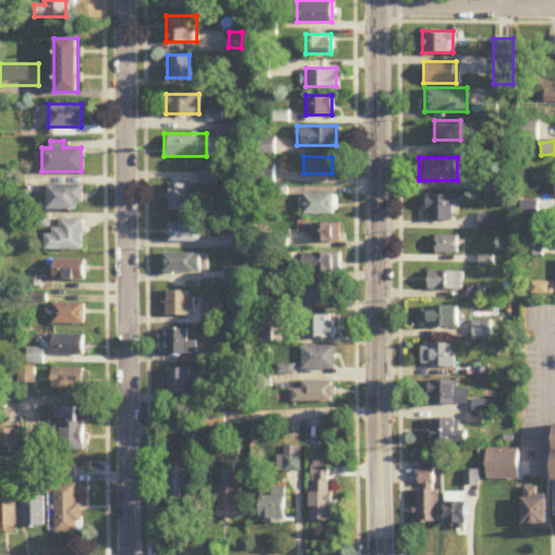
[(45,209),(81,209),(81,183),(45,183),(45,209)]
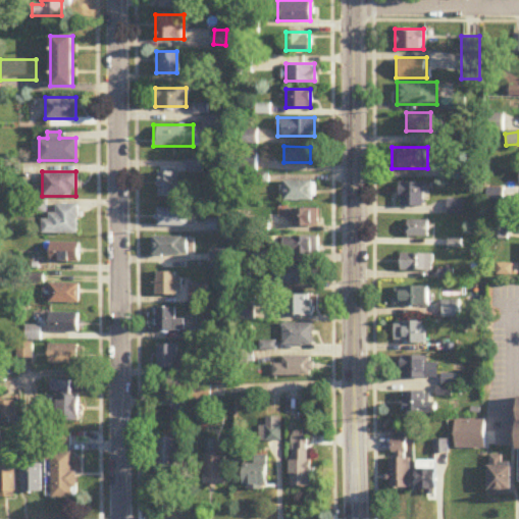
[(156,196),(175,196),(175,171),(156,171),(156,196)]
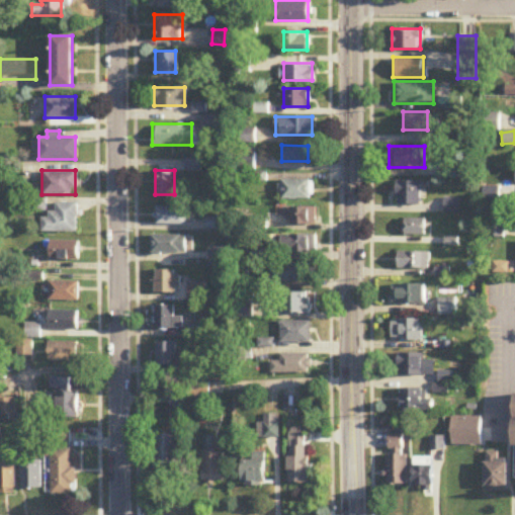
[(278,178),(278,197),(309,197),(309,178),(278,178)]
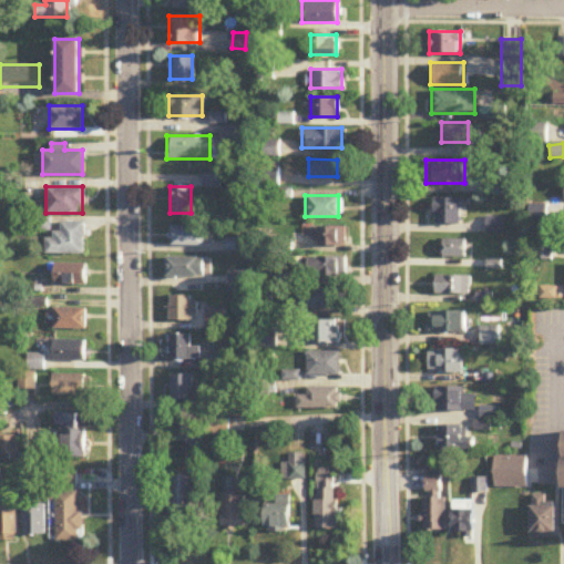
[(431,222),(461,222),(461,197),(431,197),(431,222)]
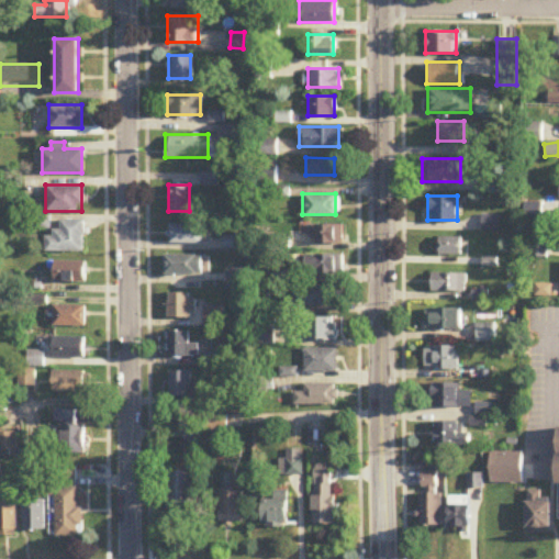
[(538,216),(538,202),(524,202),(524,216),(538,216)]
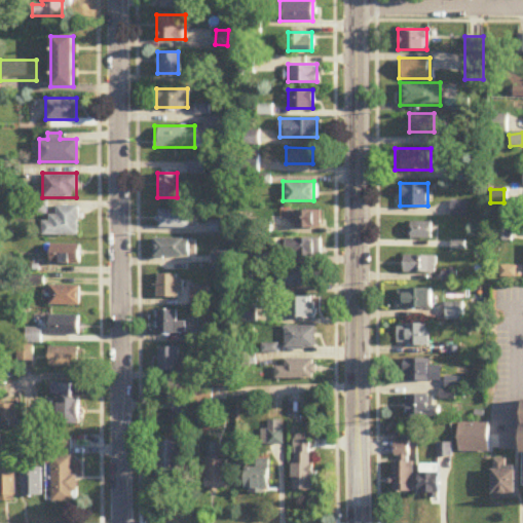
[(55,216),(42,216),(42,233),(76,233),(76,204),(55,204),(55,216)]
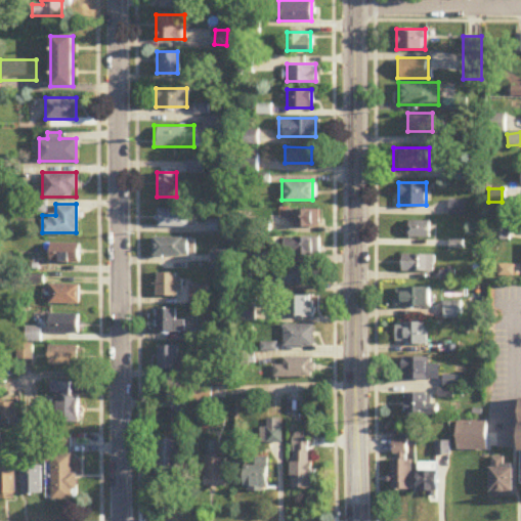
[(157,208),(157,226),(187,226),(187,208),(157,208)]
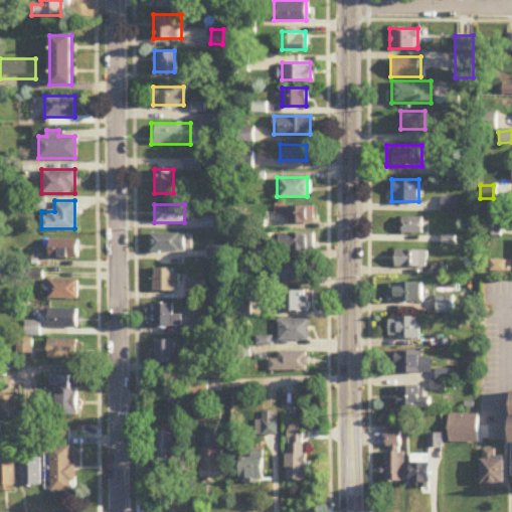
[(281,221),(312,221),(312,204),(281,204),(281,221)]
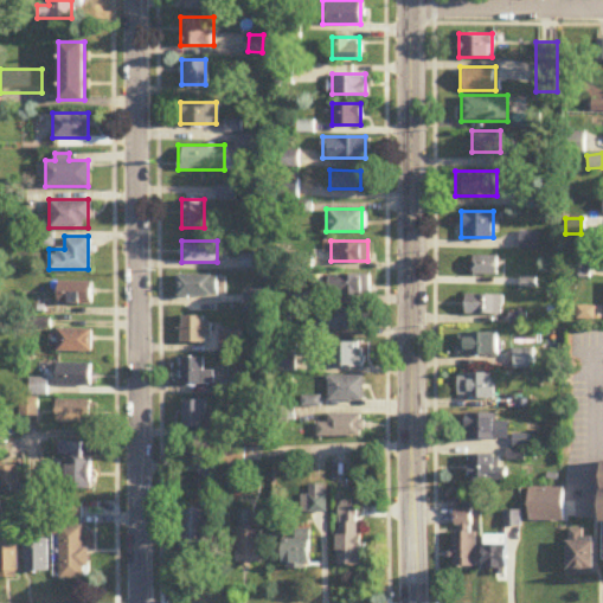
[(495,274),(495,254),(470,254),(470,274),(495,274)]
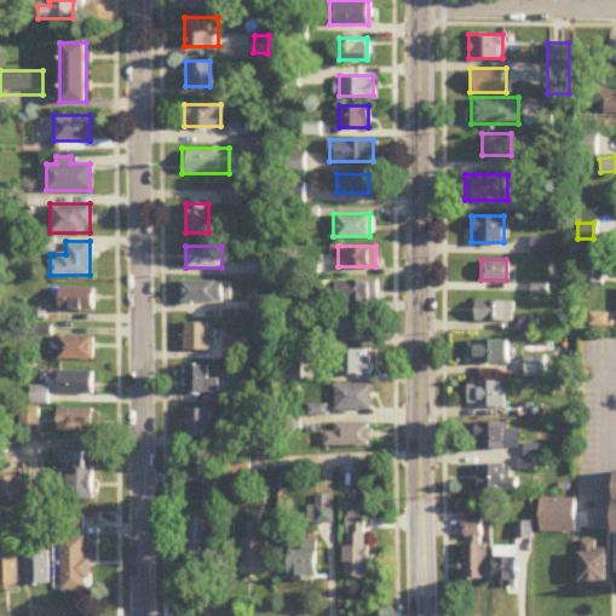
[(335,299),(375,299),(375,278),(335,278),(335,299)]
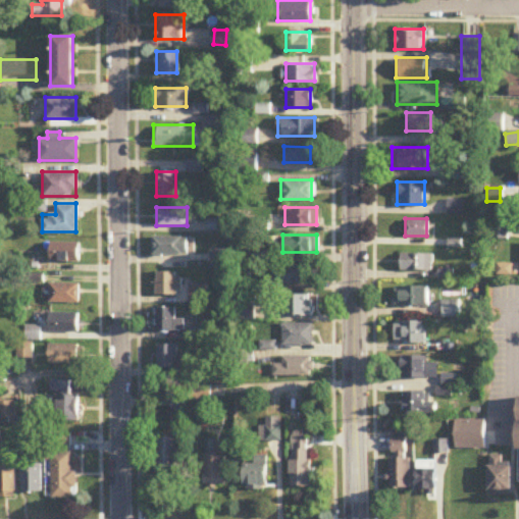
[(151,237),(151,254),(186,254),(186,237),(151,237)]
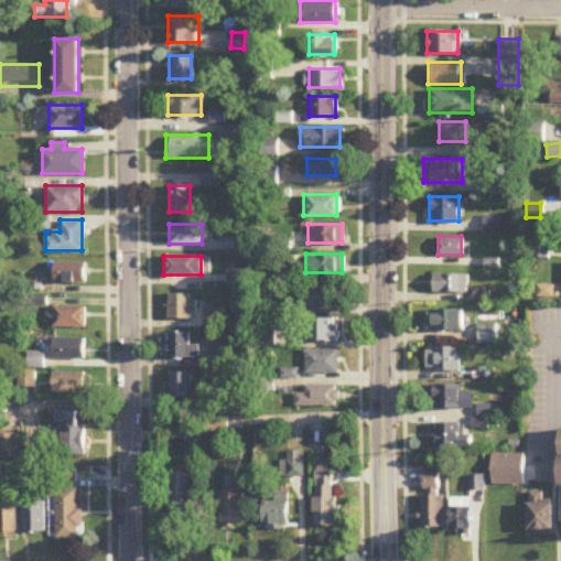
[(84,281),(84,261),(53,261),(53,281),(84,281)]
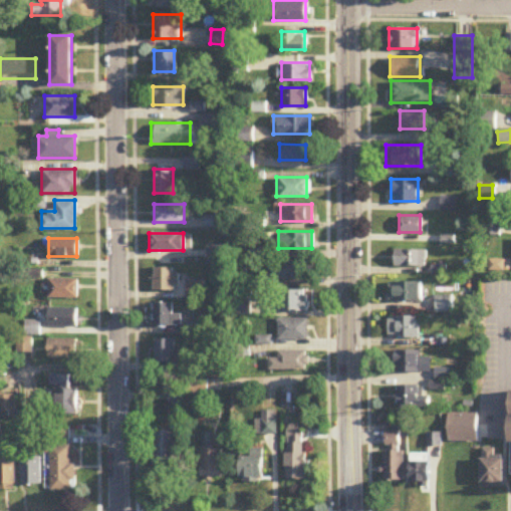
[(424,249),(393,249),(393,264),(424,264),(424,249)]
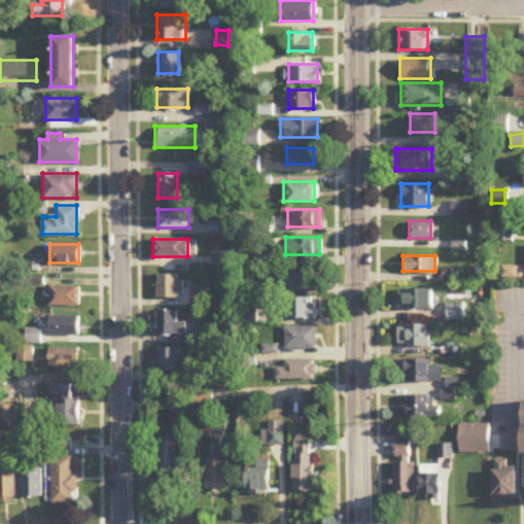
[(311,267),(282,267),(282,285),(311,285),(311,267)]
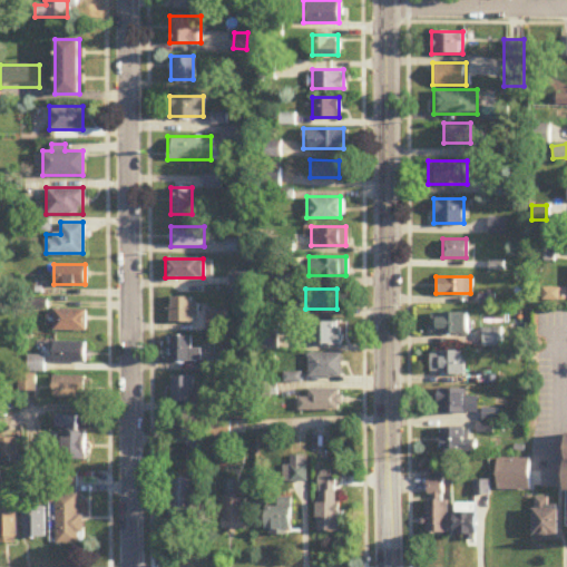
[(195,295),(168,295),(168,322),(195,322),(195,295)]
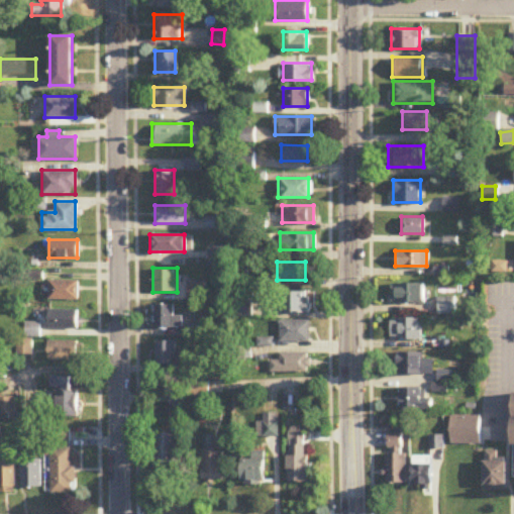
[(76,280),(48,280),(47,299),(76,299),(76,280)]
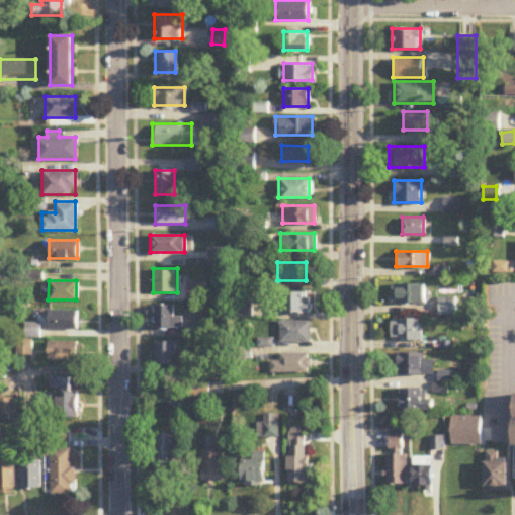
[(204,280),(186,280),(186,297),(204,297),(204,280)]
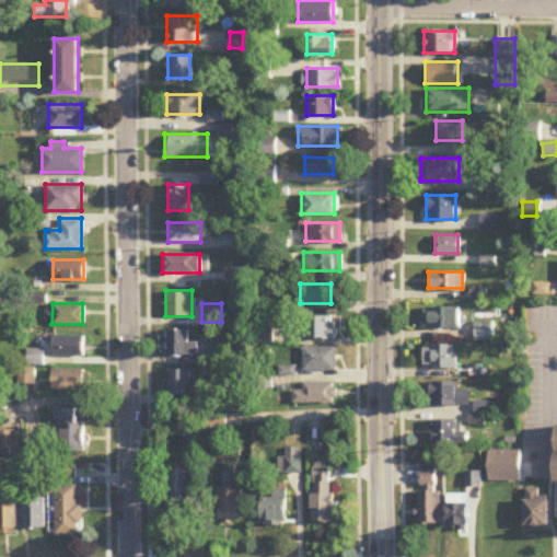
[(459,305),(422,305),(422,327),(459,327),(459,305)]
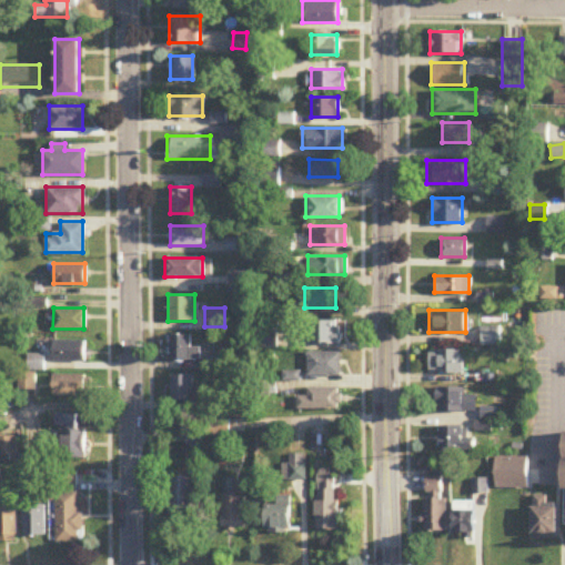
[(304,320),(304,343),(338,343),(338,320),(304,320)]
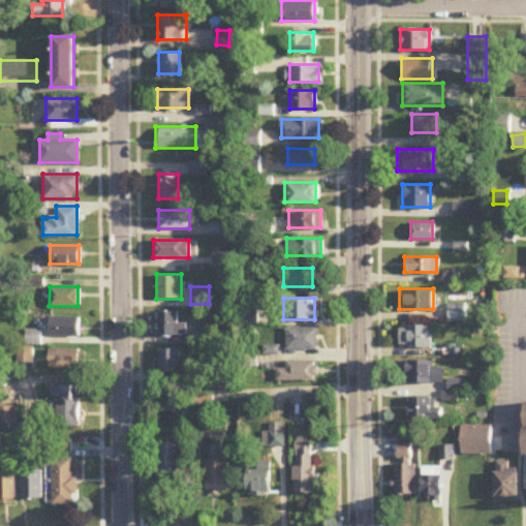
[(175,311),(156,311),(156,335),(184,335),(184,322),(175,322),(175,311)]
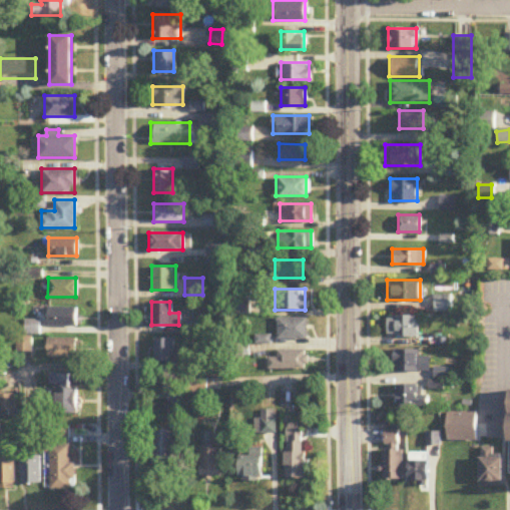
[(76,307),(46,307),(46,325),(76,325),(76,307)]
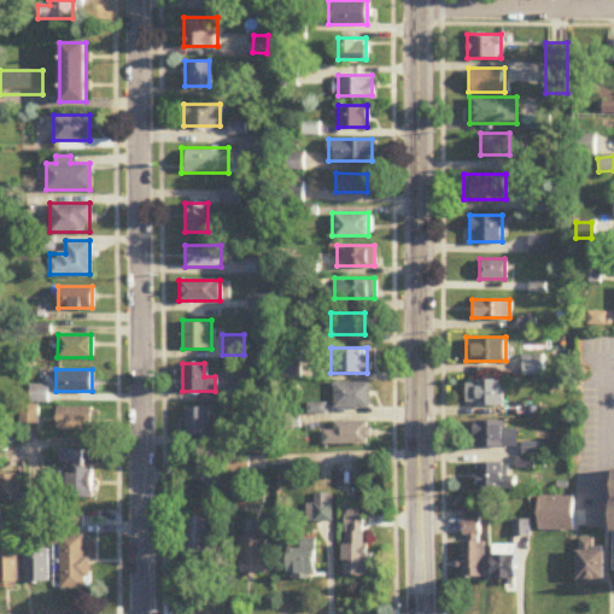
[(502,404),(502,380),(465,380),(465,404),(502,404)]
